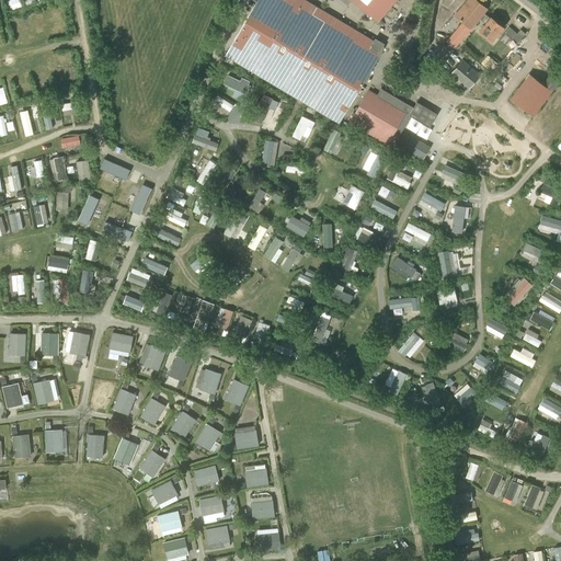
[(258,0),(225,57),(340,124),(384,47),(381,46),(382,44),(375,39),(374,42),(302,0),(258,0)]
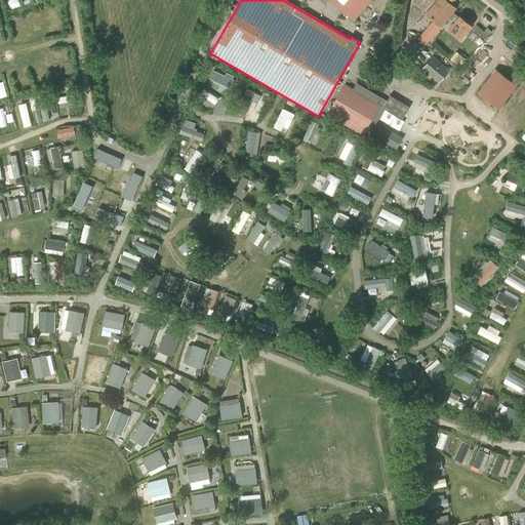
[(333,0),(355,17),(369,0),(333,0)]
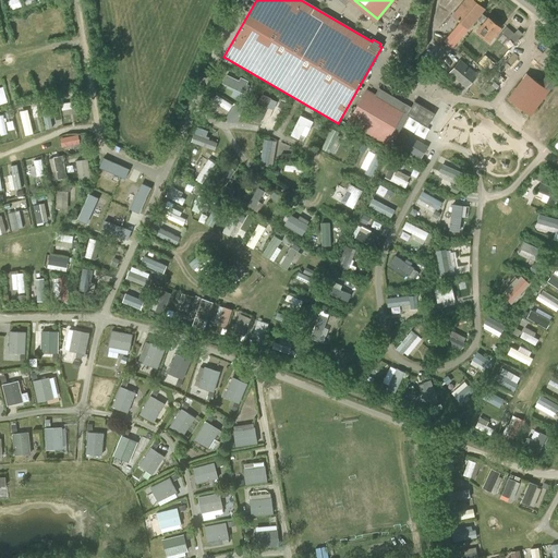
[(481,15),(485,11),(472,0),(464,0),(451,17),(459,24),(443,44),(451,51),(476,21),(481,15)]
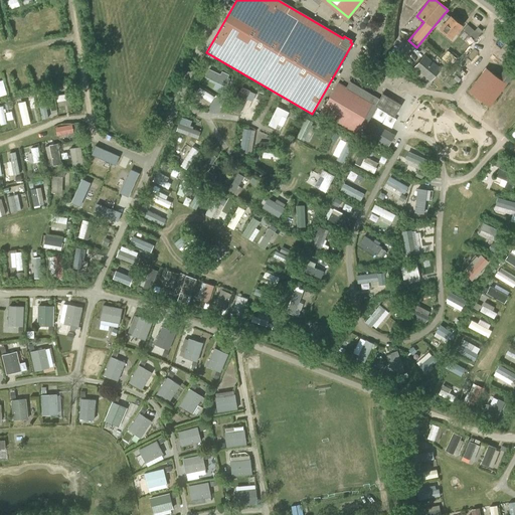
[(448,17),(444,14),(440,19),(444,23),(440,28),(452,38),(463,24),(451,14),(448,17)]
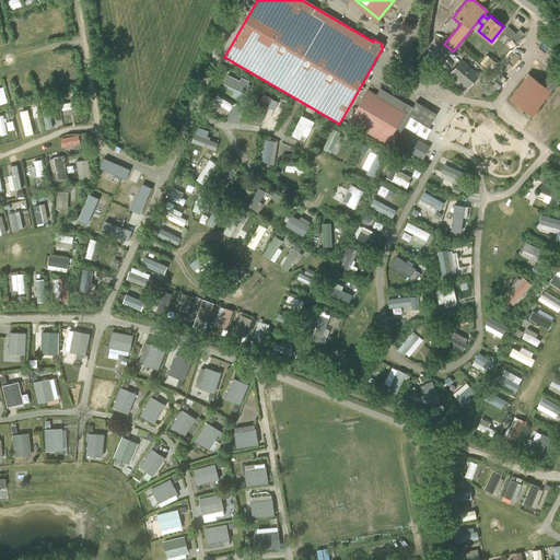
[(517,42),(525,33),(521,28),(513,37),(517,42)]
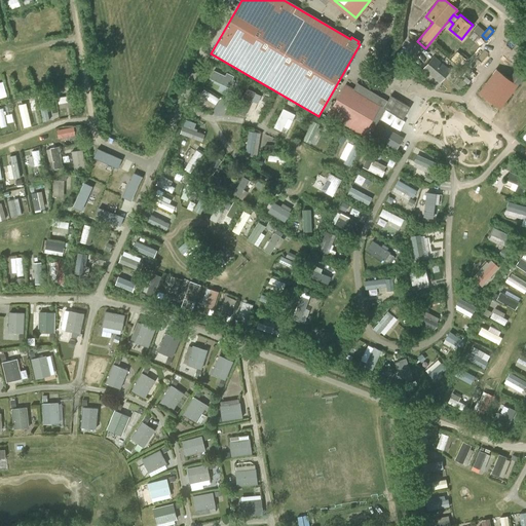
[(441,81),(450,70),(435,57),(425,68),(441,81)]
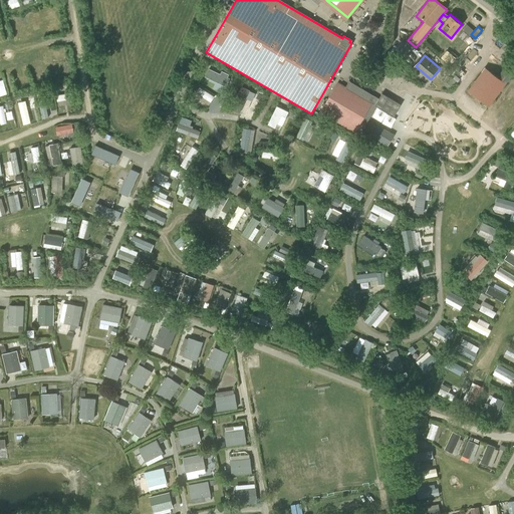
[(490,105),(513,72),(513,63),(510,60),(498,76),(486,67),(469,89),(490,105)]
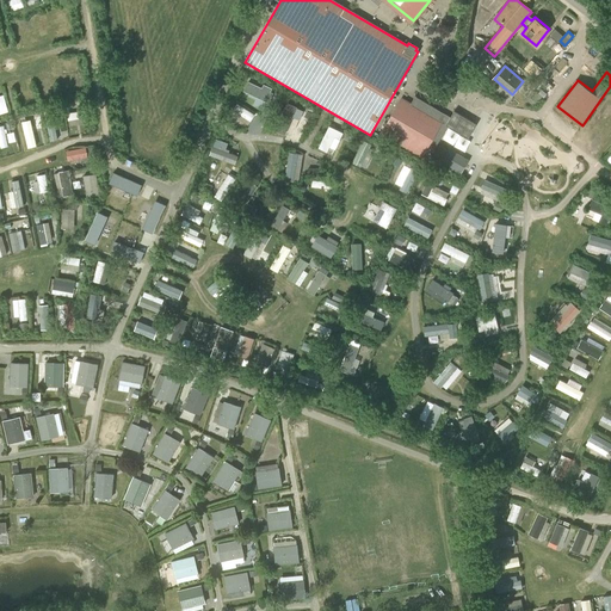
[(451,116),(415,96),(412,103),(402,97),(382,131),(429,160),(449,125),(469,137),(477,123),(455,110),(451,116)]
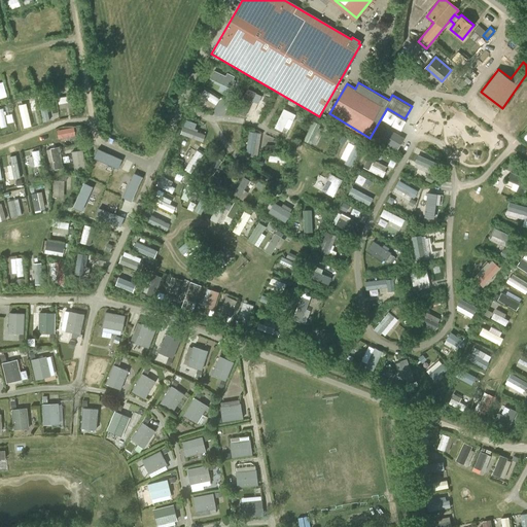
[(215,107),(222,100),(209,89),(202,97),(215,107)]
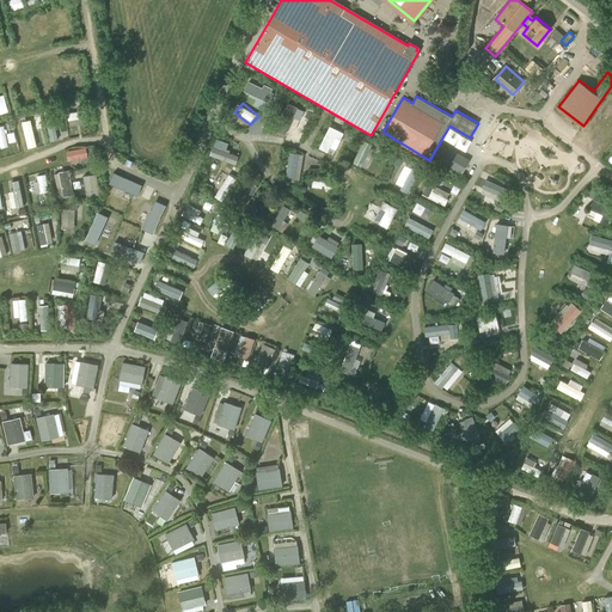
[(293,105),(289,114),(303,118),(306,110),(293,105)]
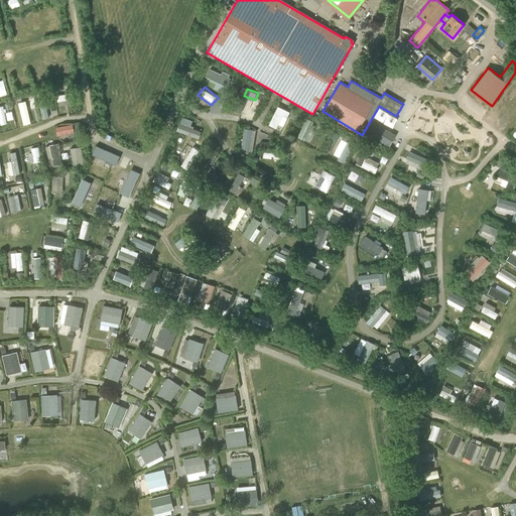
[(74,94),(58,95),(59,105),(75,104),(74,94)]
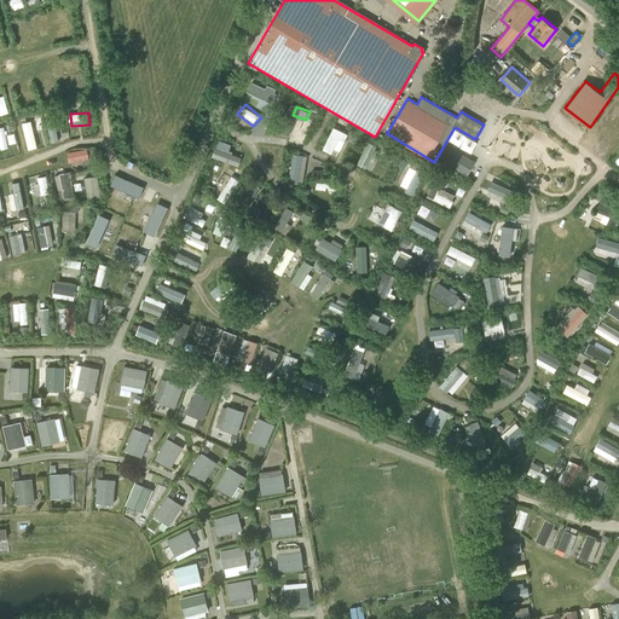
[(33,120),(23,123),(32,150),(41,146),(33,120)]
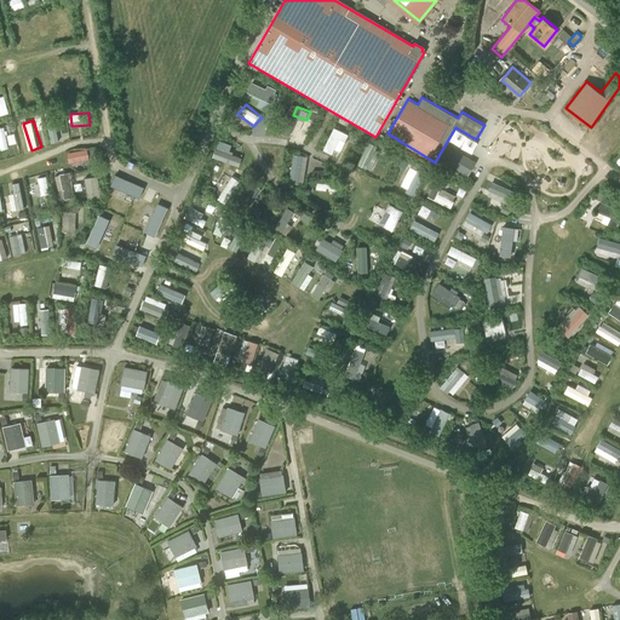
[(6,126),(0,127),(0,135),(4,149),(11,148),(6,126)]
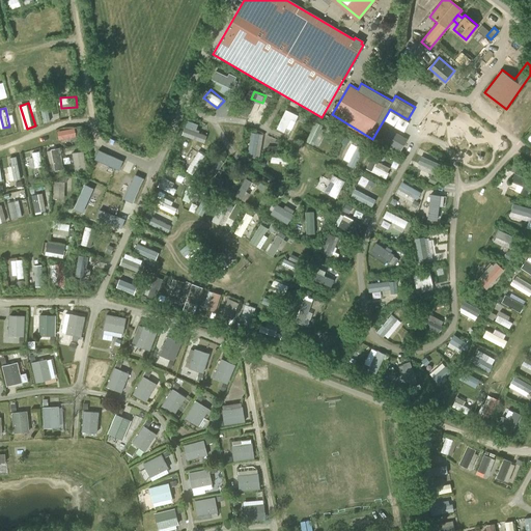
[(286,109),(279,129),(285,131),(292,111),(286,109)]
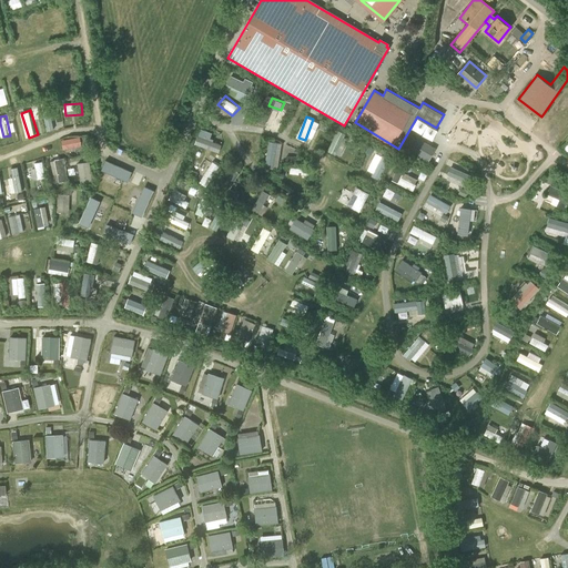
[(317,139),(322,130),(314,127),(310,134),(317,139)]
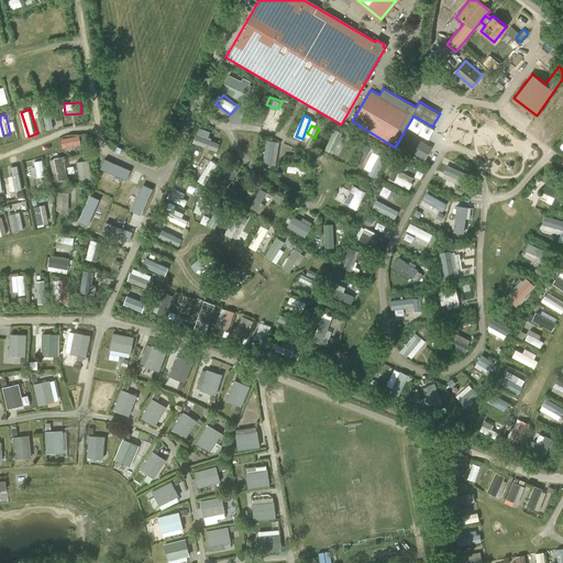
[(222,143),(209,139),(212,131),(201,128),(196,143),(219,152),(222,143)]
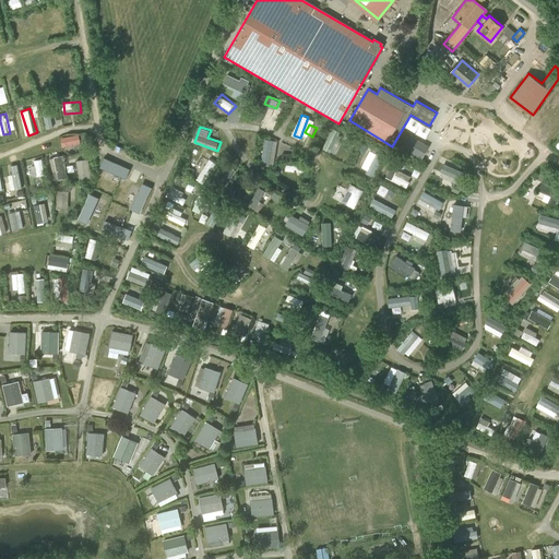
[(334,128),(324,149),(335,153),(345,133),(334,128)]
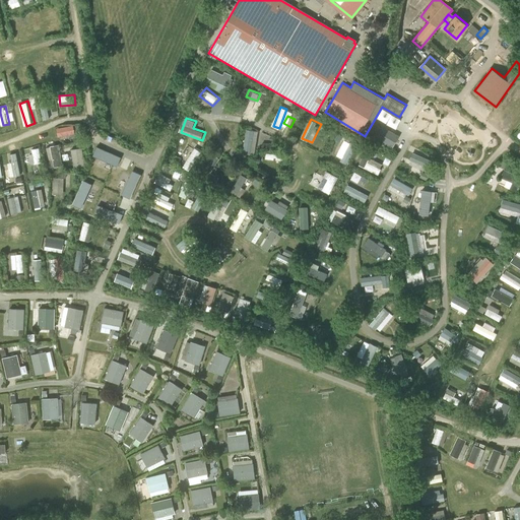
[(75,123),(58,128),(61,138),(78,134),(75,123)]
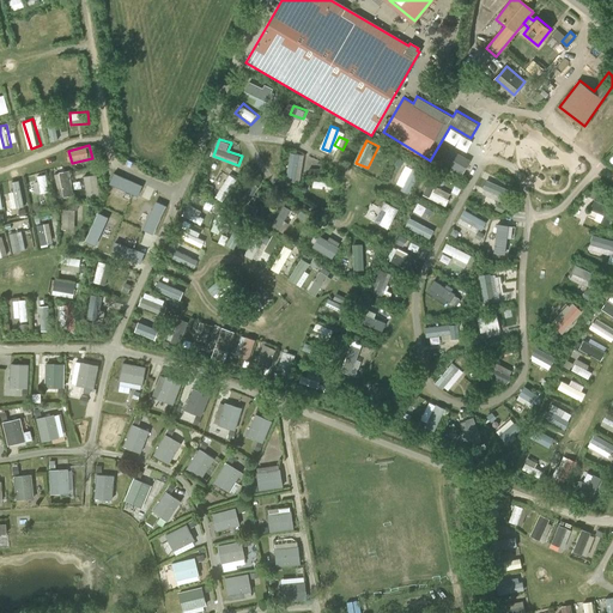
[(450,149),(442,163),(462,175),(471,161),(450,149)]
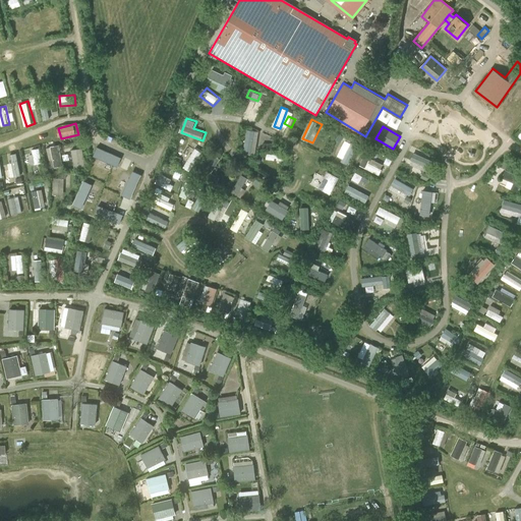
[(332,130),(326,127),(323,132),(329,136),(332,130)]
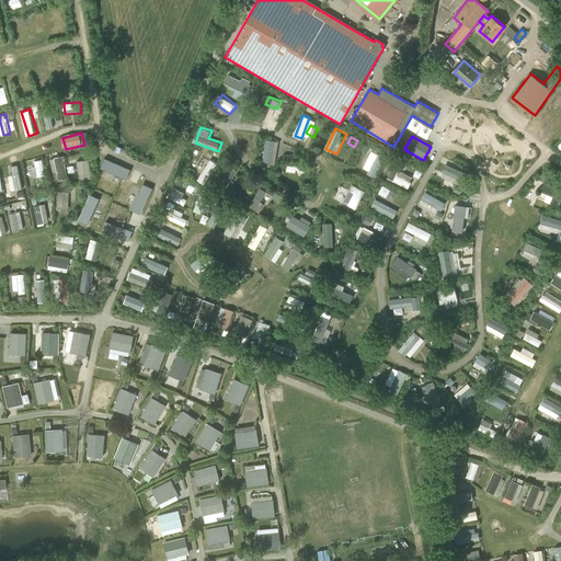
[(266,139),(263,160),(275,162),(278,141),(266,139)]
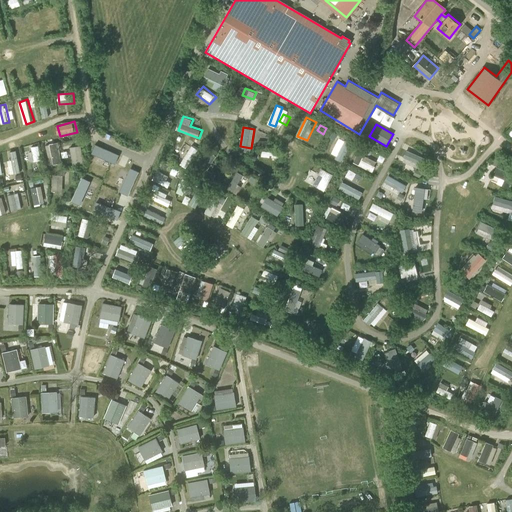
[(338,140),(335,146),(347,152),(350,146),(338,140)]
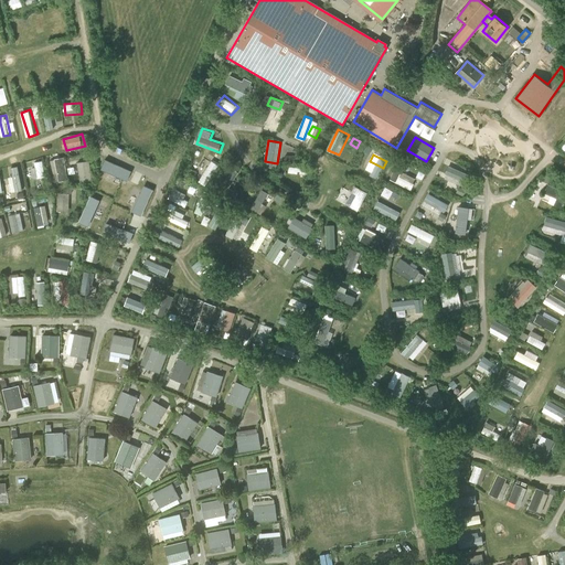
[(65,157),(53,159),(56,181),(68,179),(65,157)]
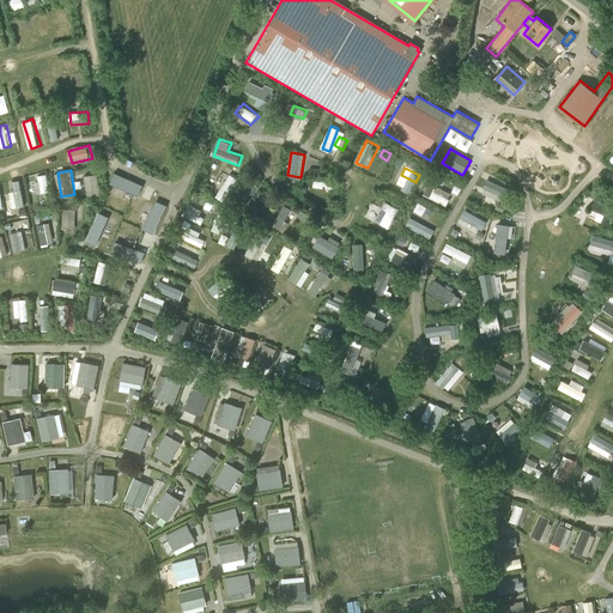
[(217,196),(225,201),(236,177),(228,173),(217,196)]
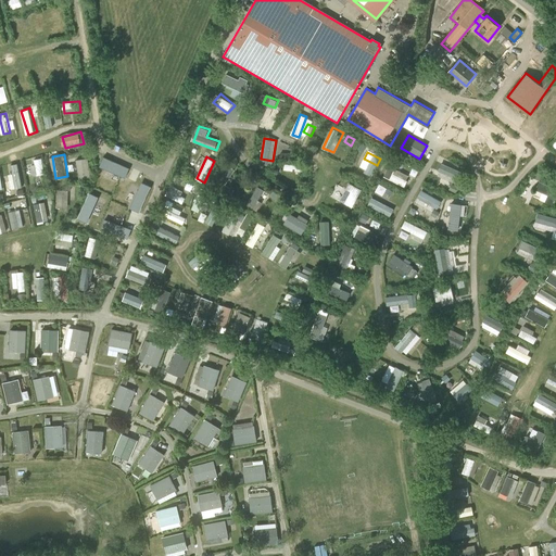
[(35,159),(36,164),(32,165),(34,175),(46,174),(43,158),(35,159)]
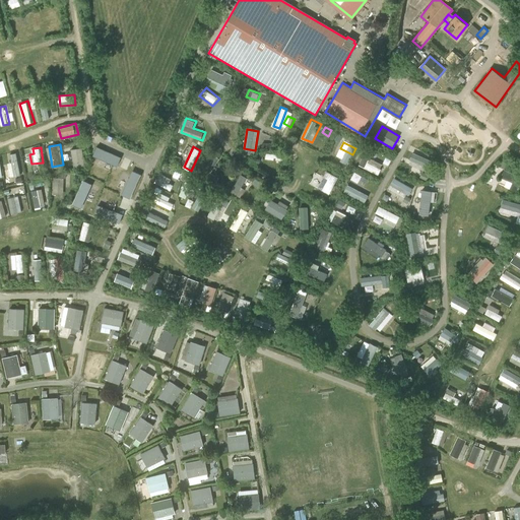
[(75,168),(86,166),(83,147),(72,149),(75,168)]
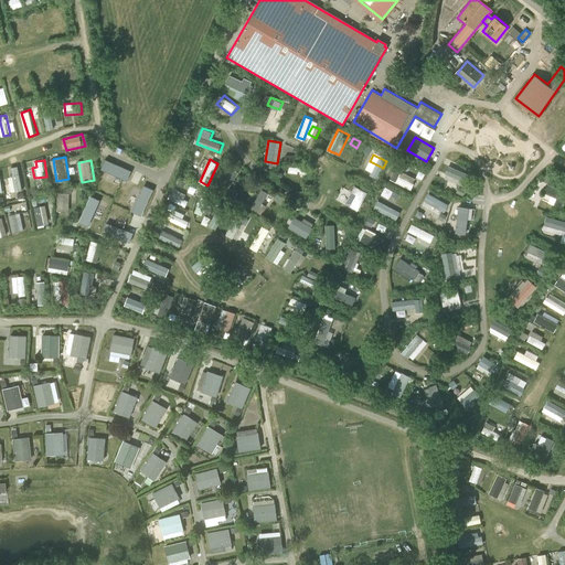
[(108,162),(105,170),(127,180),(130,172),(108,162)]
